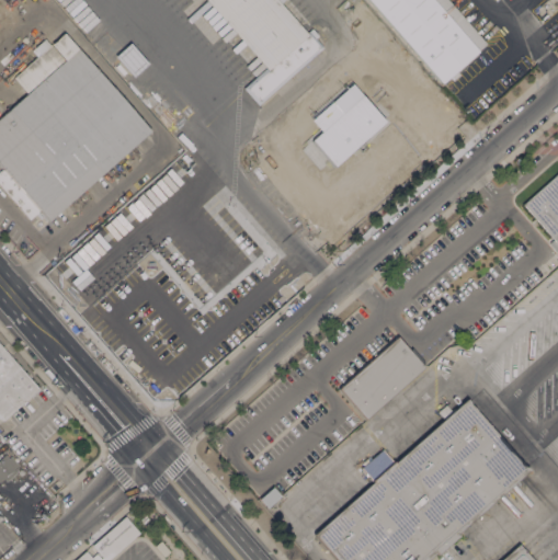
[(279,0),(308,33),(314,27),(320,36),(318,38),(326,48),(260,105),(246,89),(268,69),(207,0),(279,0)]
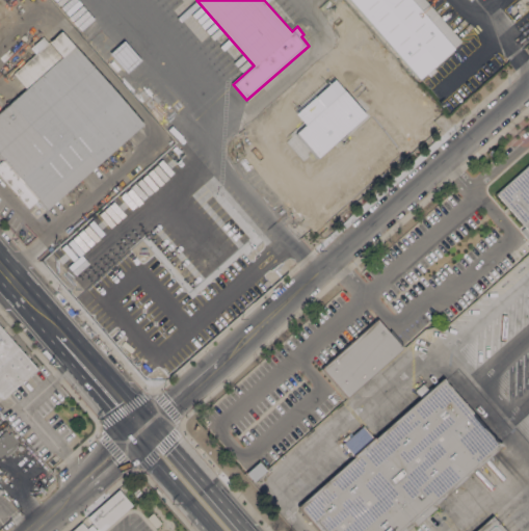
[(425,0),(464,44),(456,50),(420,82),(348,0),(425,0)]
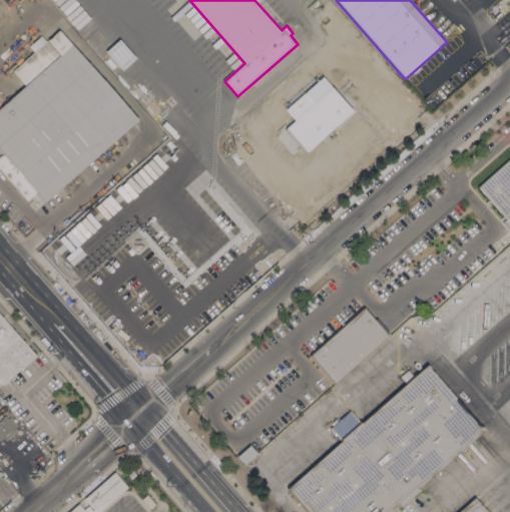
[(140,121),(46,203),(0,150),(0,111),(27,87),(14,72),(60,32),(140,121)]
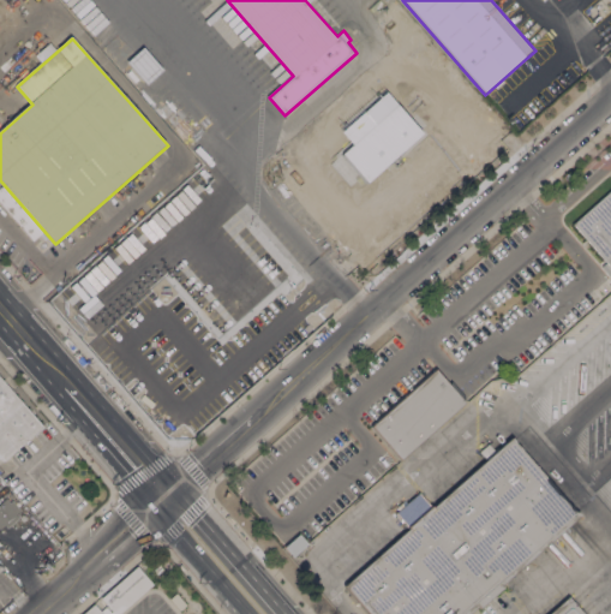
[(610,273),(605,267),(607,263),(574,225),(604,197),(610,191),(610,273)]
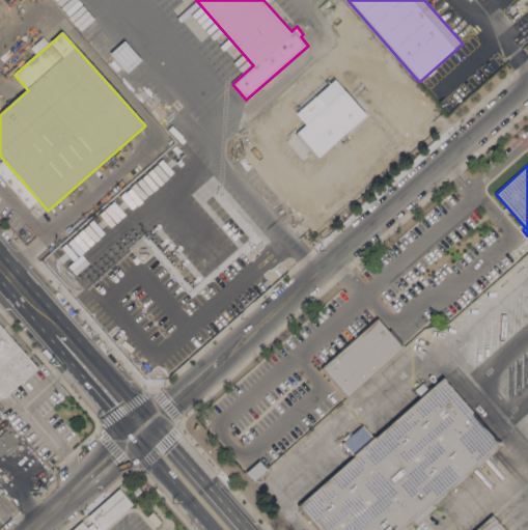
[(88,224),(87,223),(96,215),(98,216),(100,215),(106,222),(105,224),(104,224),(113,235),(94,251),(91,247),(83,254),(70,239),(88,224)]
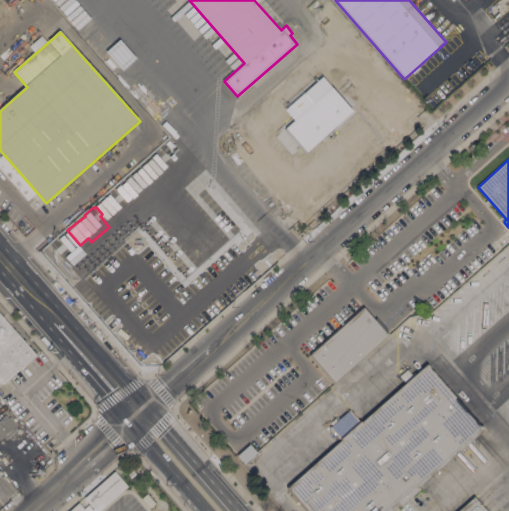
[(119,217),(109,225),(101,216),(102,214),(111,207),(119,217)]
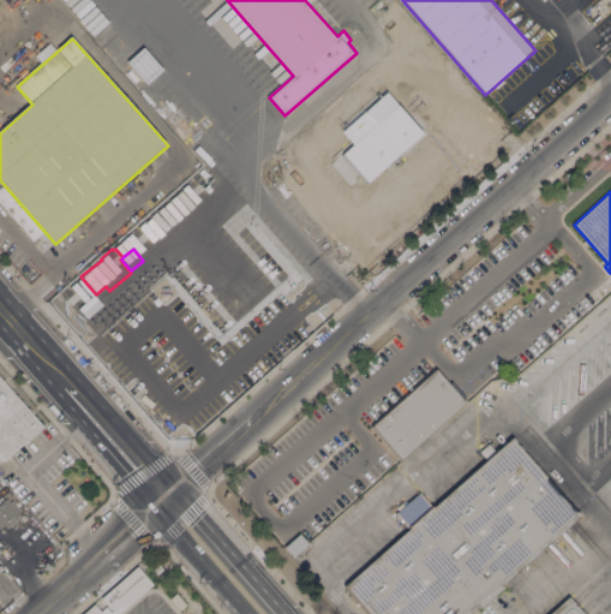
[(138,310),(149,322),(156,316),(165,326),(178,315),(186,323),(178,331),(196,351),(193,352),(197,356),(169,379),(159,387),(156,385),(155,386),(120,346),(115,350),(106,338),(138,310)]
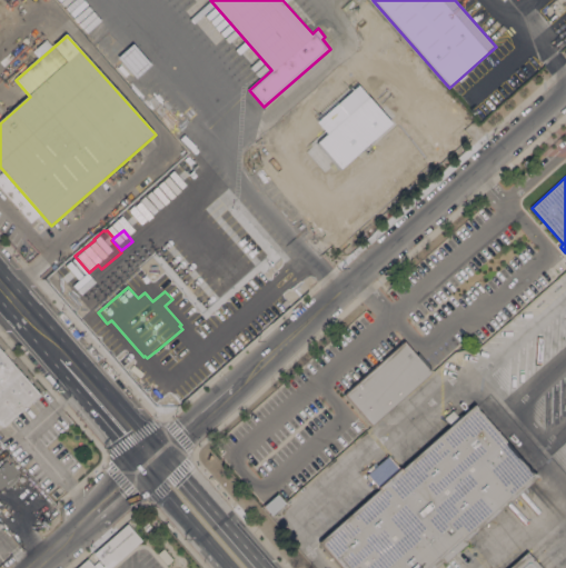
[(391,408),(373,426),(345,395),(365,377),(405,341),(417,356),(420,354),(433,368),(429,370),(432,372),(391,408)]
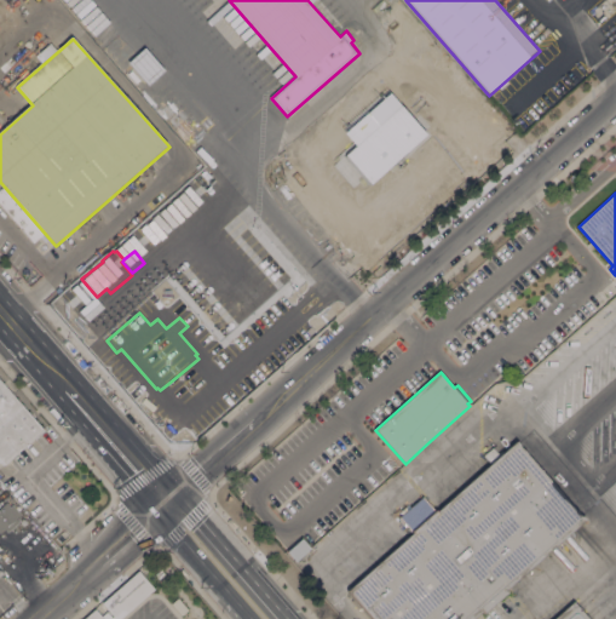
[(0,430),(0,377),(27,407),(0,430)]
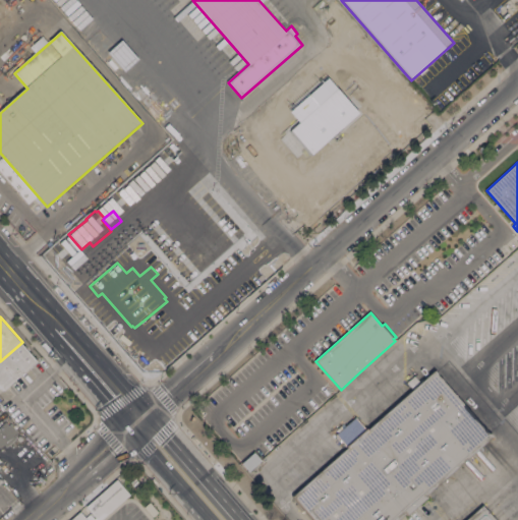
[(162,342),(180,326),(190,337),(171,353),(178,360),(168,369),(144,341),(147,338),(155,348),(161,342),(162,342)]
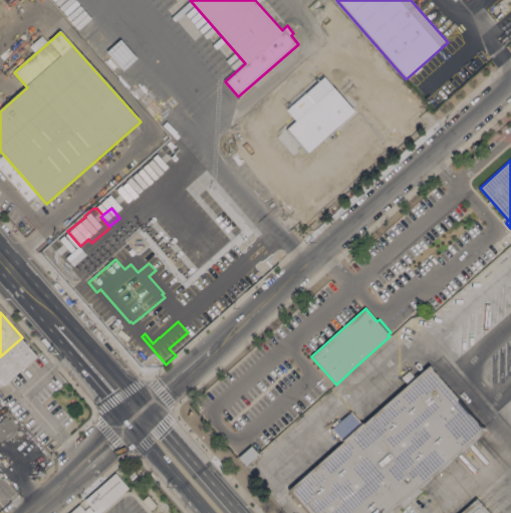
[(38,356),(5,386),(0,379),(0,356),(22,337),(38,356)]
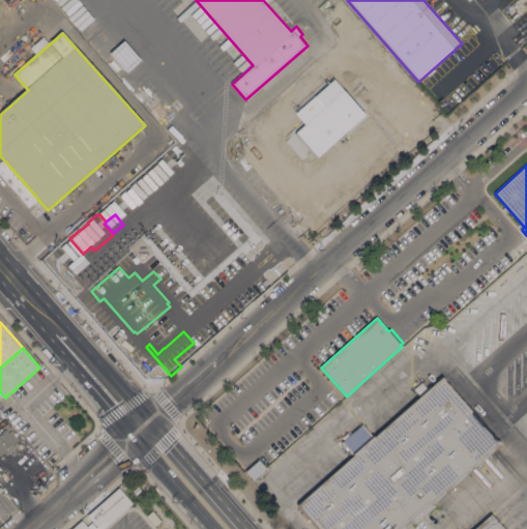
[(501,444),(433,505),(435,507),(414,525),(412,523),(405,528),(318,528),(297,505),(353,456),(352,454),(342,443),(362,424),(374,438),(398,417),(442,377),(445,381),(496,439),(501,444)]
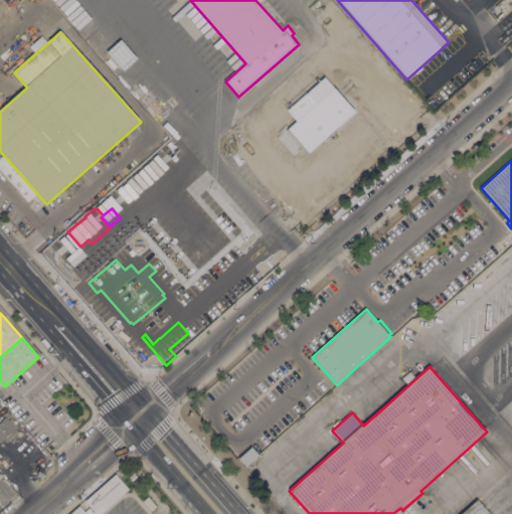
[(0,444),(0,423),(7,418),(10,421),(12,419),(25,435),(21,439),(23,441),(18,445),(19,446),(9,455),(0,444)]
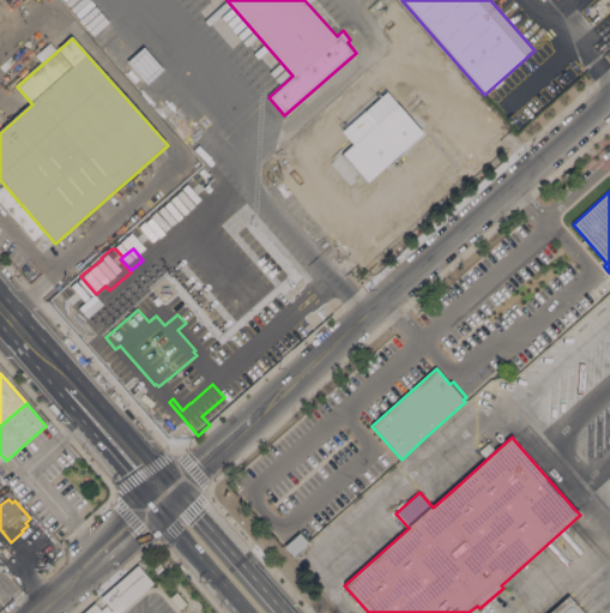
[(290,556),(305,544),(299,535),(284,546),(290,556)]
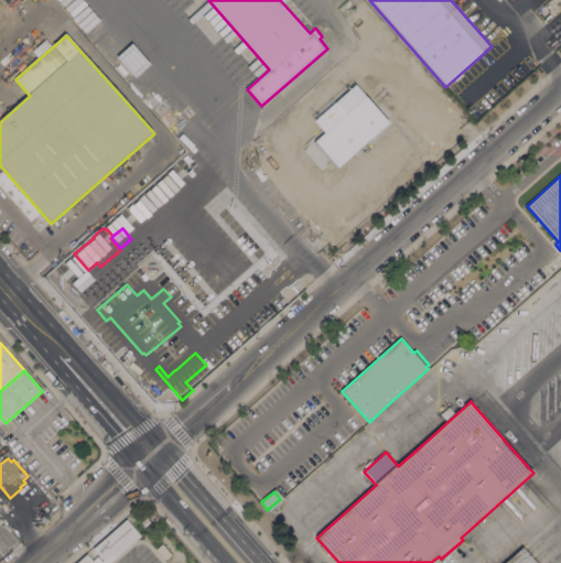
[(95,550),(128,520),(142,536),(111,562),(107,562),(105,561),(95,550)]
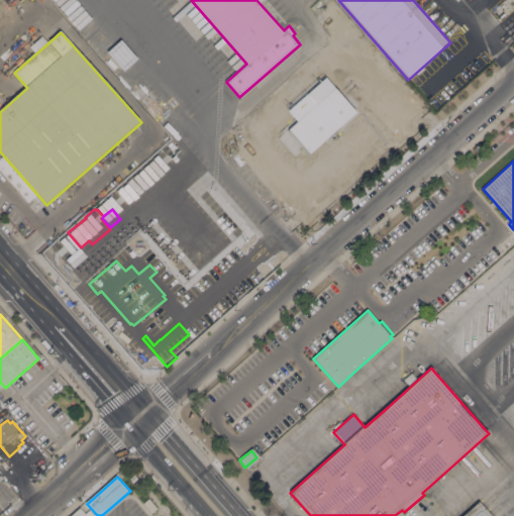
[(463,515),(479,502),(491,515),(463,515)]
